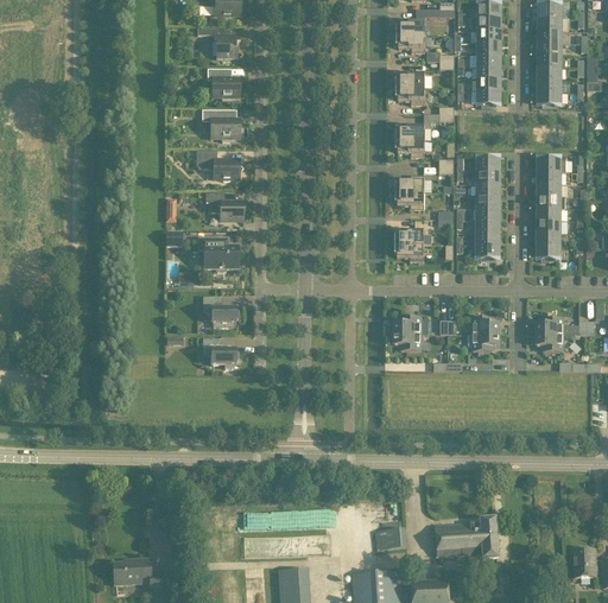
[(197,0),(197,5),(204,5),(207,2),(213,2),(215,5),(215,13),(222,13),(223,16),(229,16),(230,13),(240,13),(240,0),(197,0)]
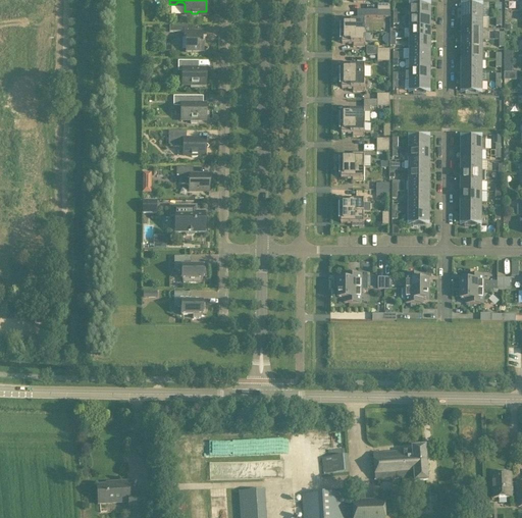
[(411,4),(411,14),(430,14),(430,4),(420,4),(420,1),(414,1),(414,4),(411,4)]
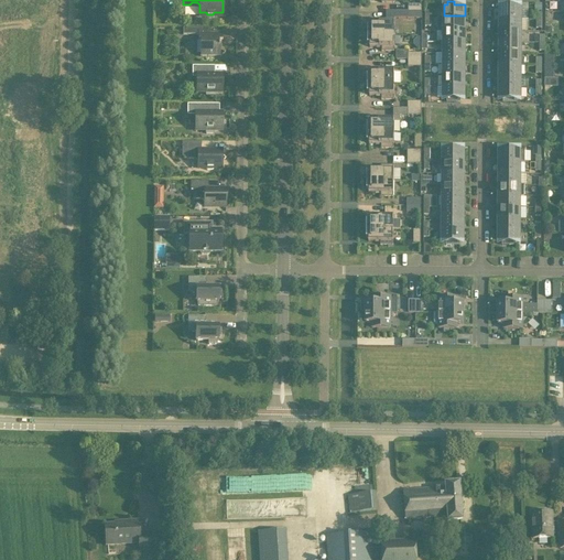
[(500,4),(500,17),(521,17),(521,4),(517,4),(517,1),(503,1),(503,4),(500,4)]
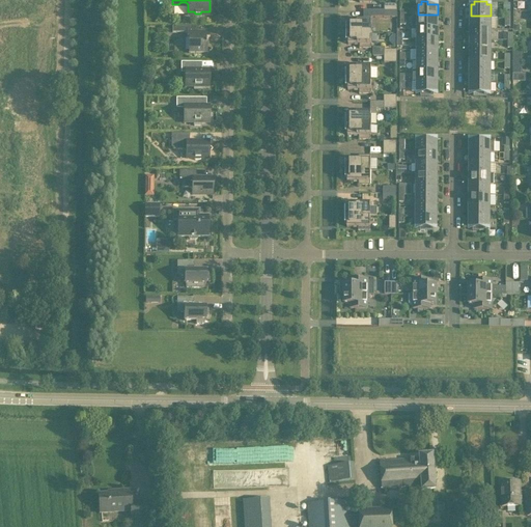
[(346,22),(346,30),(366,30),(371,30),(371,16),(371,14),(385,14),(385,7),(364,7),(364,16),(359,15),(359,19),(348,19),(348,22),(346,22)]
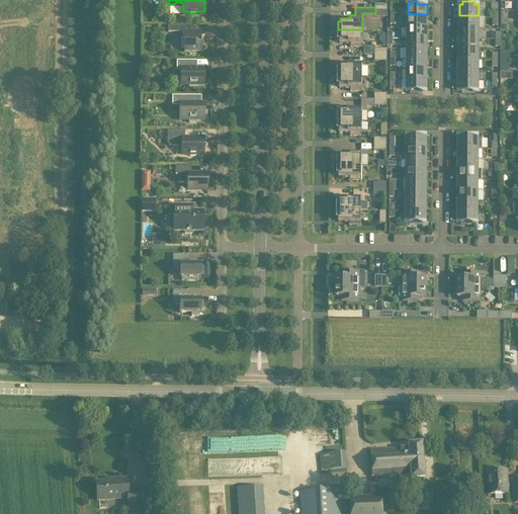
[(404,14),(404,25),(408,25),(427,25),(427,14),(408,14),(404,14)]
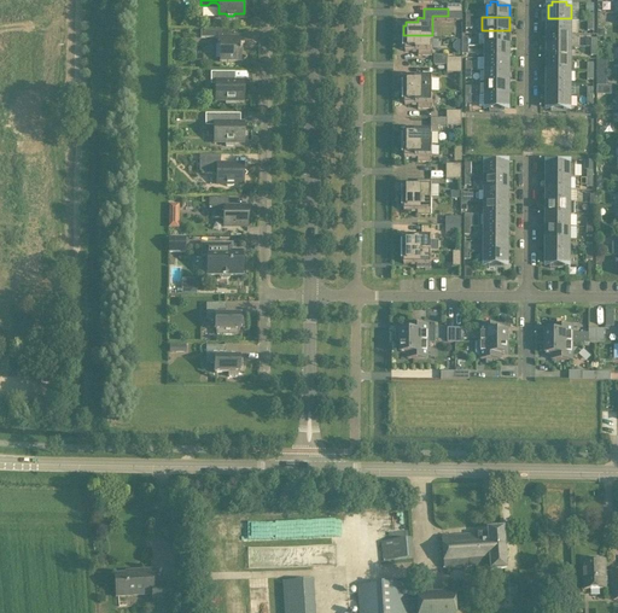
[(548,18),(548,30),(571,30),(571,18),(548,18)]
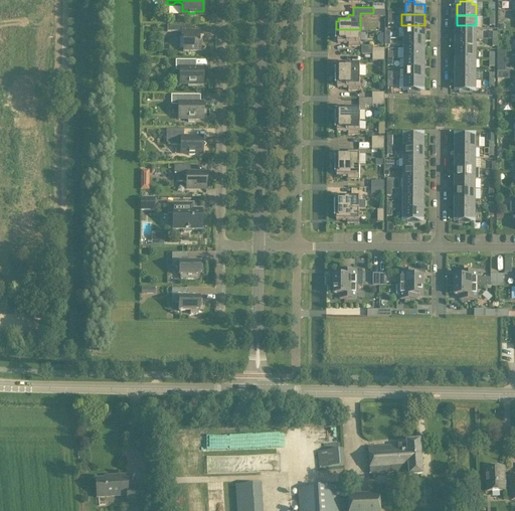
[(167,22),(167,28),(181,28),(181,34),(183,34),(182,48),(201,48),(201,38),(199,38),(199,34),(203,34),(203,27),(192,27),(192,22),(167,22)]
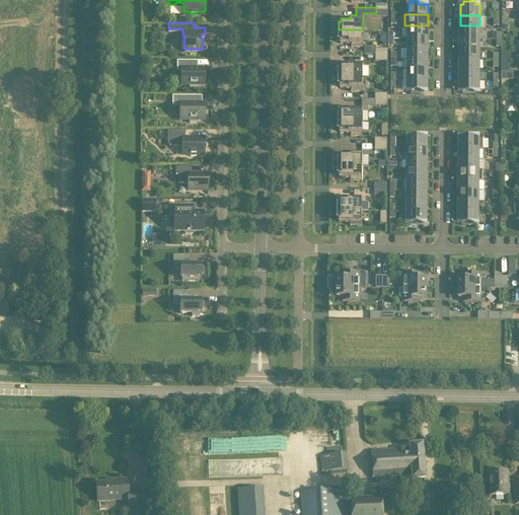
[(409,25),(408,35),(428,35),(428,25),(409,25)]
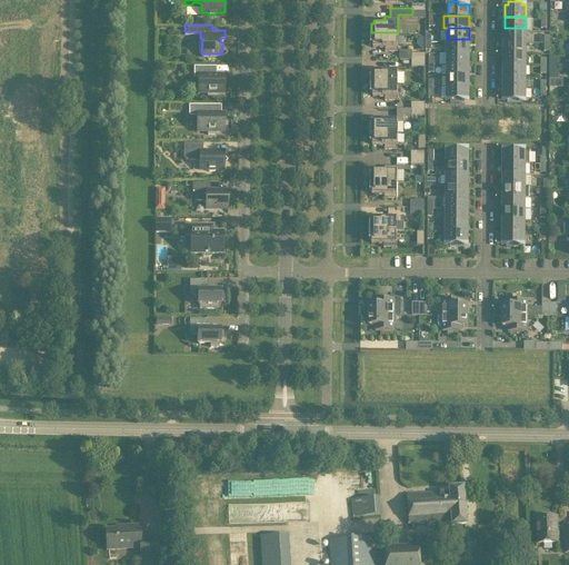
[(505,28),(505,39),(526,39),(526,28),(505,28)]
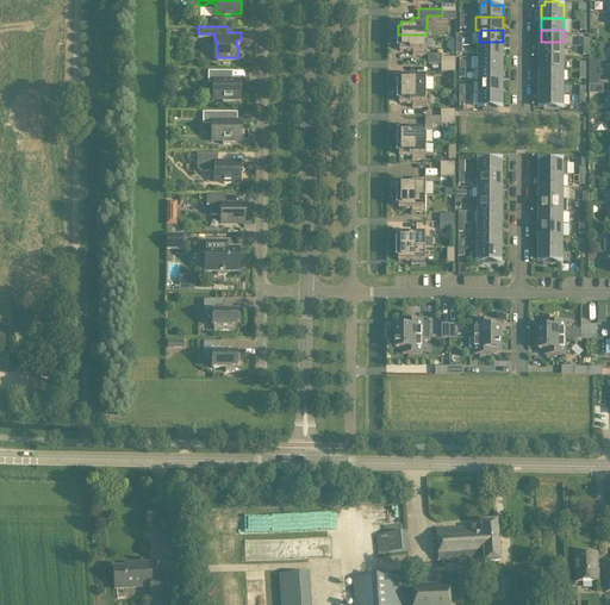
[(398,35),(398,43),(400,43),(399,47),(412,47),(412,51),(427,51),(427,35),(421,35),(398,35)]
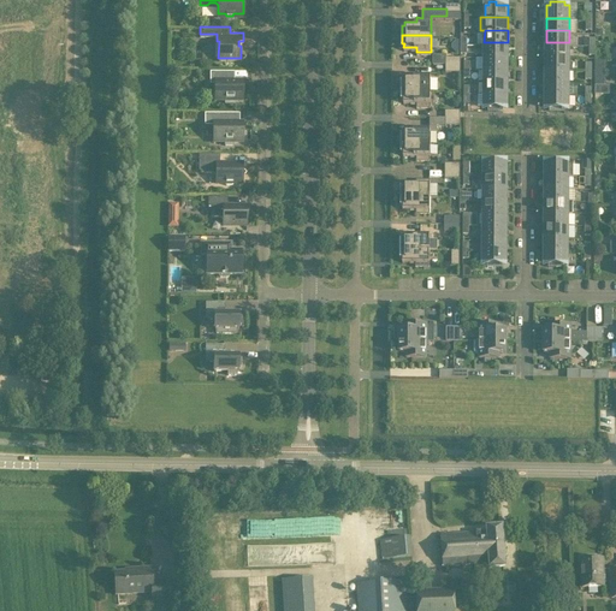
[(484,42),(484,54),(508,54),(508,42),(484,42)]
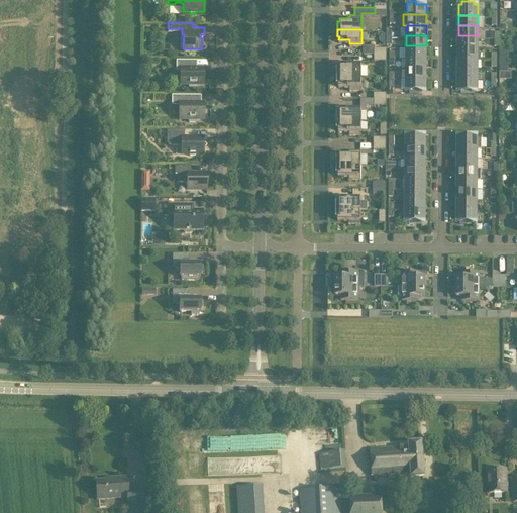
[(458,35),(458,45),(477,45),(478,35),(458,35)]
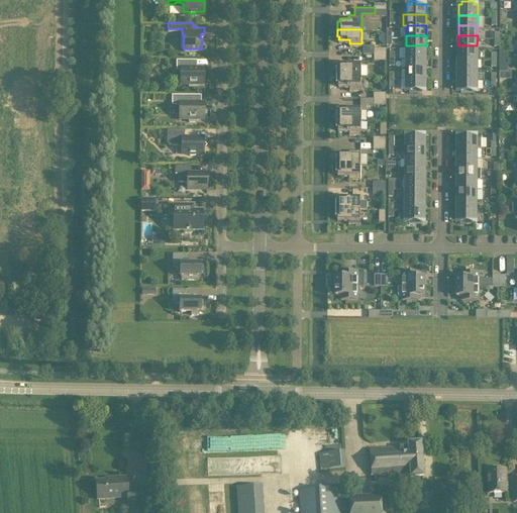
[(375,43),(364,43),(364,52),(374,52),(387,52),(387,45),(375,45),(375,43)]
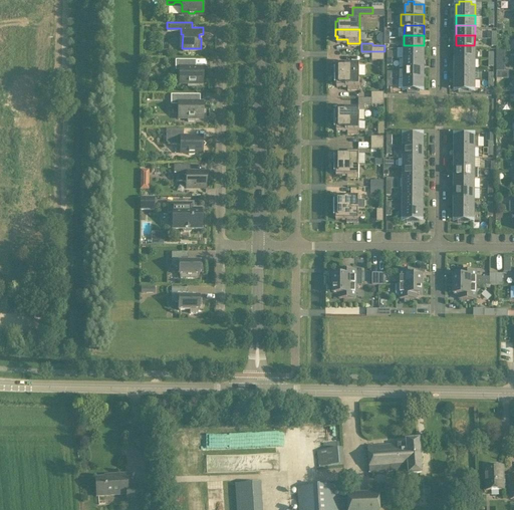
[(404,45),(404,55),(424,55),(424,45),(404,45)]
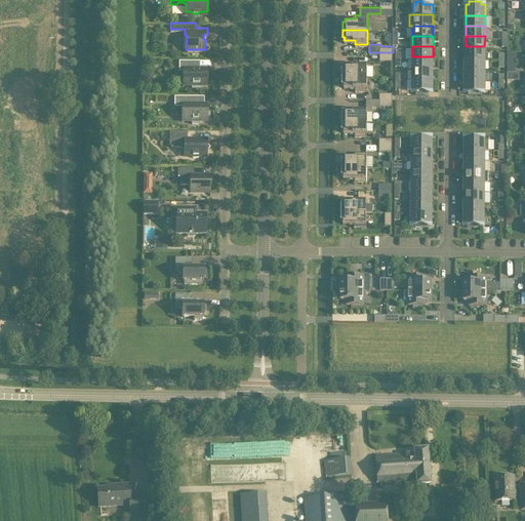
[(466,46),(466,57),(484,57),(484,46),(466,46)]
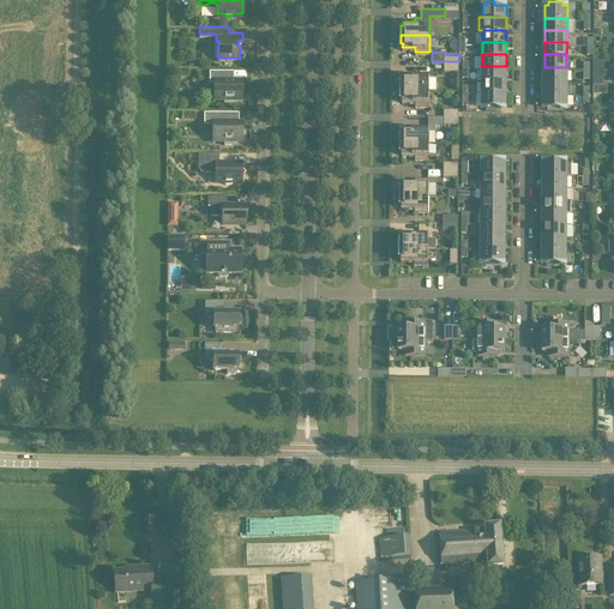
[(482,66),(482,78),(506,78),(506,66),(482,66)]
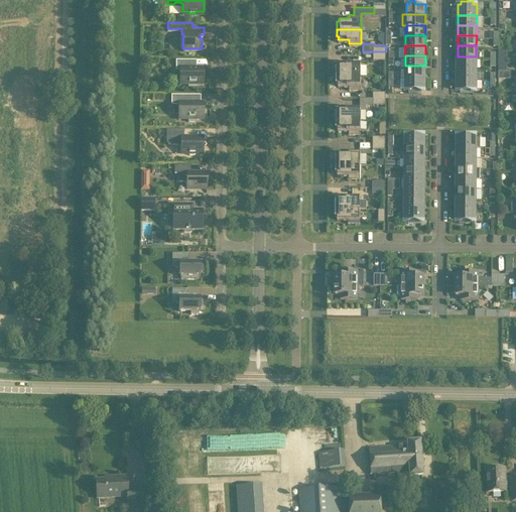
[(458,56),(458,67),(476,67),(476,56),(458,56)]
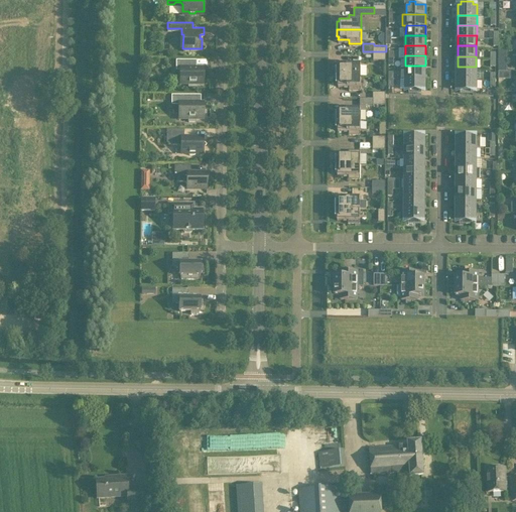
[(175,57),(175,68),(179,68),(179,81),(188,81),(188,84),(197,84),(197,81),(204,81),(204,65),(195,65),(192,62),(192,57),(175,57)]
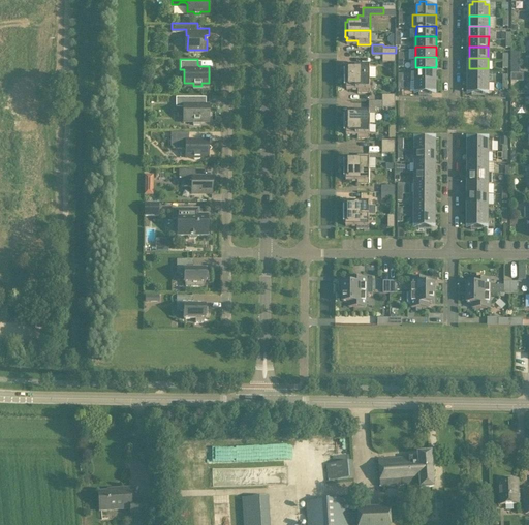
[(345,67),(345,75),(370,75),(370,61),(358,60),(358,64),(346,64),(346,67),(345,67)]
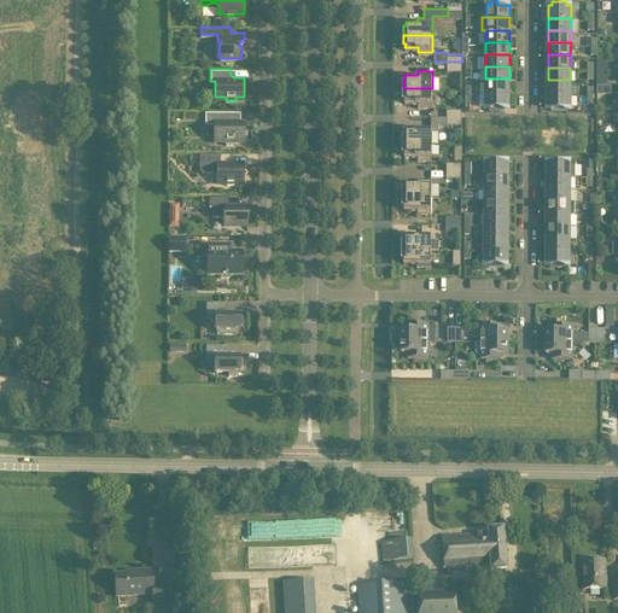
[(485,79),(485,92),(509,92),(509,79),(485,79)]
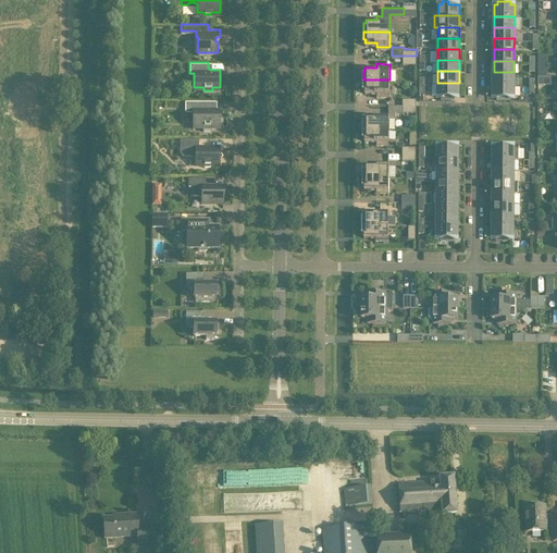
[(494,72),(493,83),(514,83),(514,72),(494,72)]
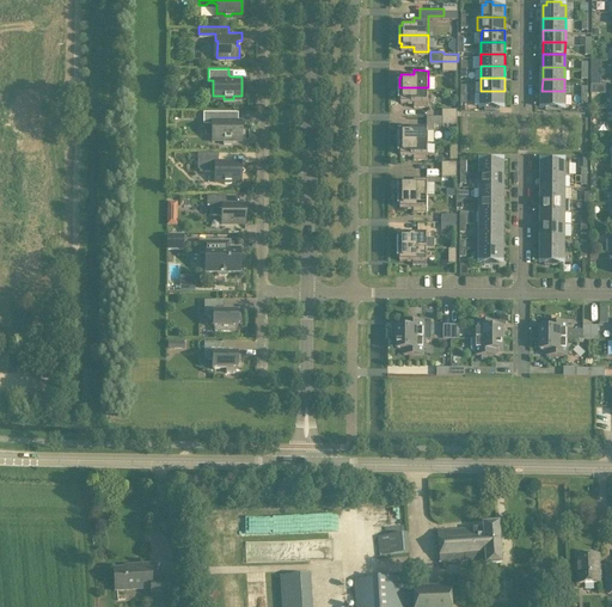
[(399,87),(398,96),(401,96),(401,99),(414,99),(414,104),(428,104),(428,87),(399,87)]
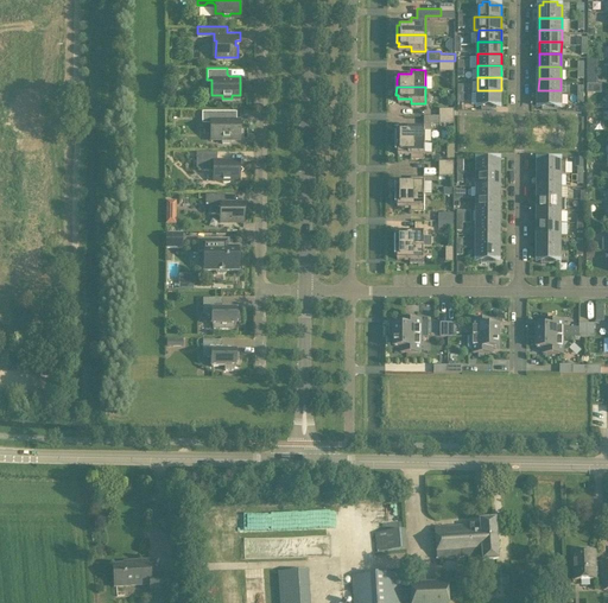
[(477,90),(477,102),(482,102),(482,106),(489,106),(489,102),(500,102),(501,90),(477,90)]
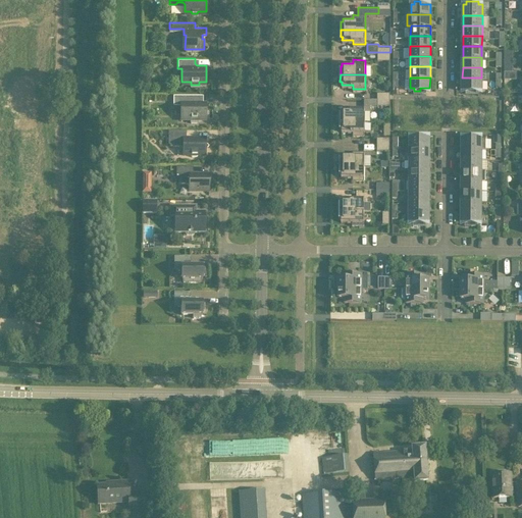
[(462,78),(462,89),(472,89),(472,92),(478,92),(478,89),(481,89),(481,78),(462,78)]
